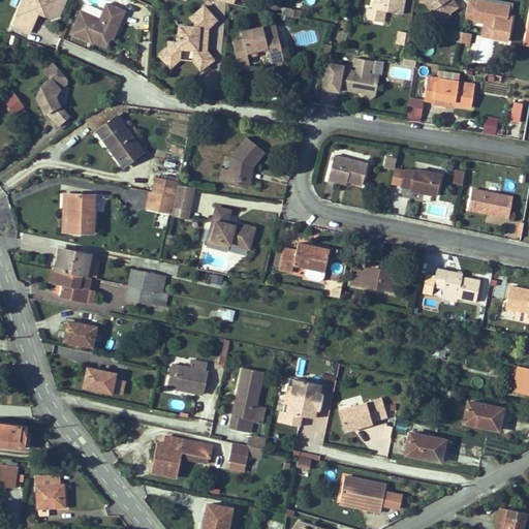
[(23,0),(12,26),(30,33),(38,12),(42,11),(44,14),(53,19),(60,16),(65,0),(23,0)]
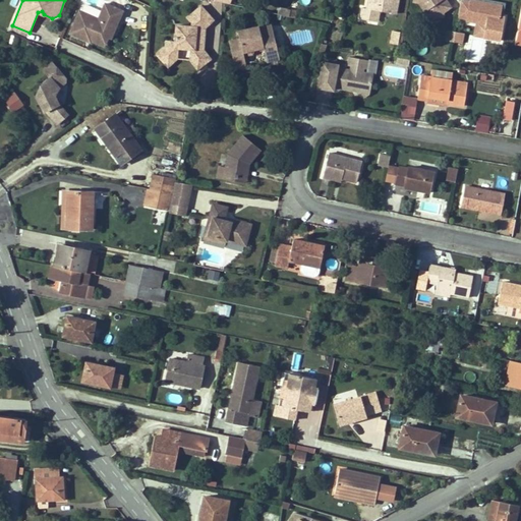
[(132,0),(130,5),(138,9),(141,3),(134,0),(132,0)]
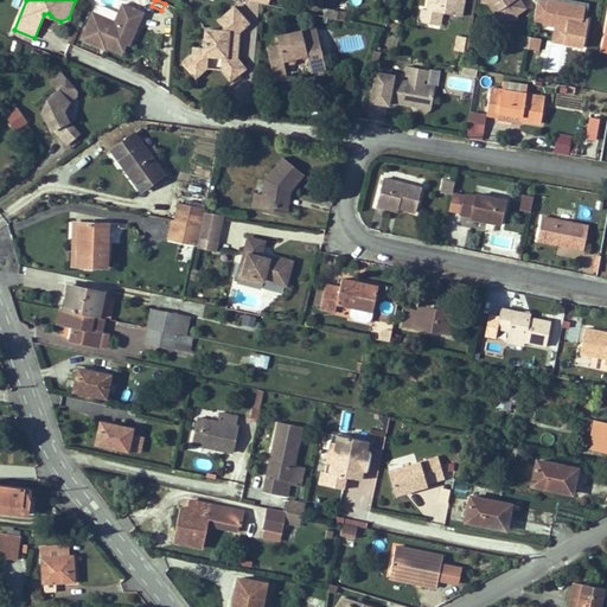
[(420,21),(433,24),(440,25),(442,12),(461,16),(464,0),(429,0),(428,10),(422,8),(420,21)]
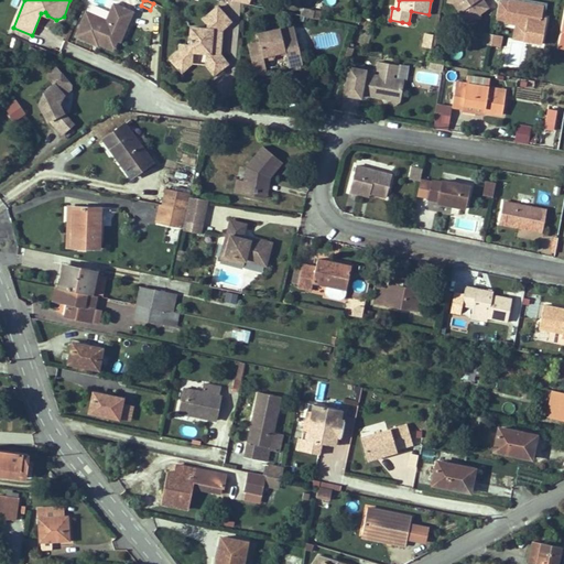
[(453,0),(453,2),(467,22),(475,17),(479,18),(480,13),(488,8),(483,0),(453,0)]
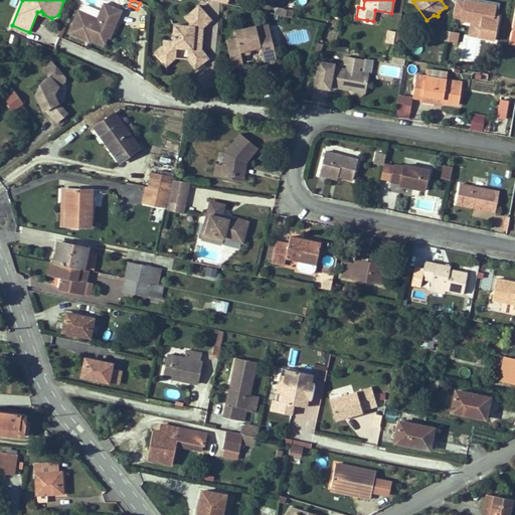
[(456,0),(453,17),(461,18),(461,20),(471,22),(477,23),(479,28),(478,37),(495,40),(499,16),(495,16),(497,5),(468,0),(464,0),(464,1),(456,0)]
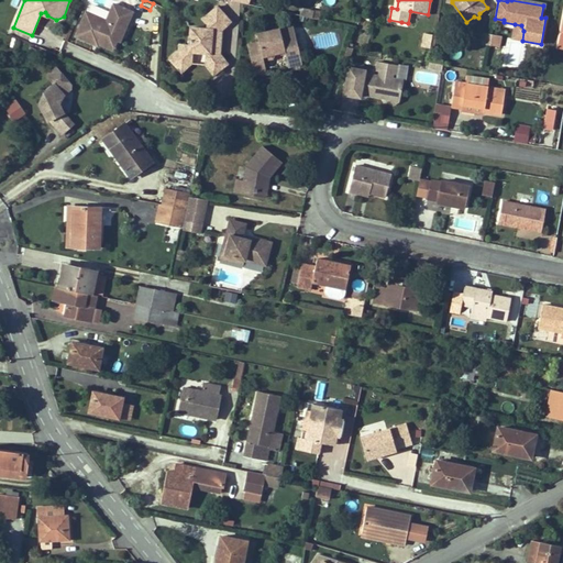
[(133,12),(125,9),(113,3),(106,20),(86,11),(76,36),(92,43),(95,39),(114,47),(117,41),(122,29),(125,30),(133,12)]
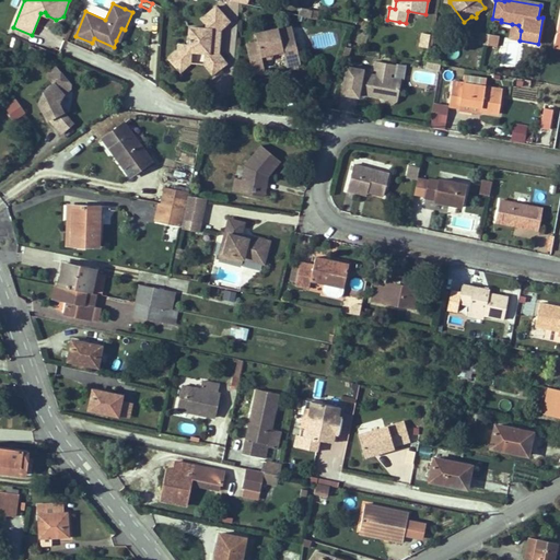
[(230,21),(216,7),(201,19),(207,24),(206,28),(189,27),(188,45),(178,45),(178,49),(168,58),(168,59),(175,66),(185,57),(190,58),(190,51),(206,53),(206,59),(211,59),(219,70),(226,63),(226,62),(219,53),(220,48),(216,47),(217,42),(220,42),(221,33),(219,32),(230,21)]
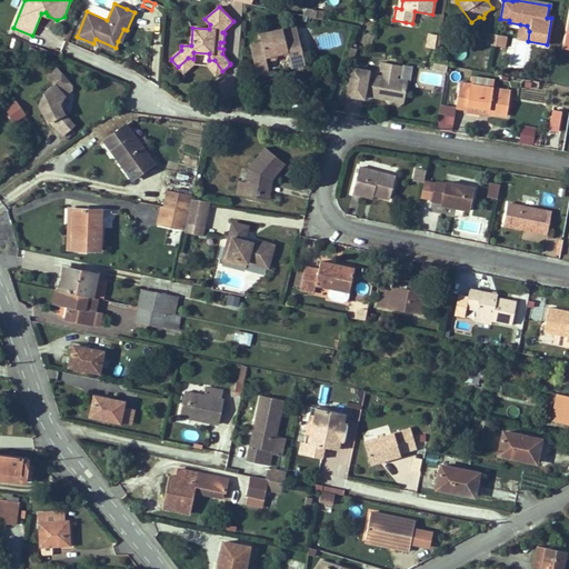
[(317,11),(306,9),(303,16),(316,18),(317,11)]
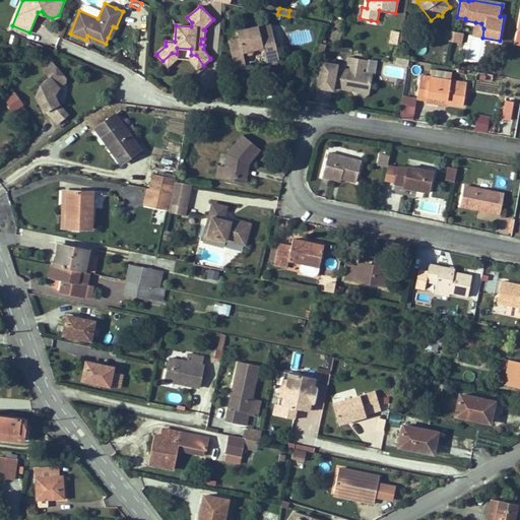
[(473,36),(482,38),(483,28),(481,23),(475,22),(473,36)]
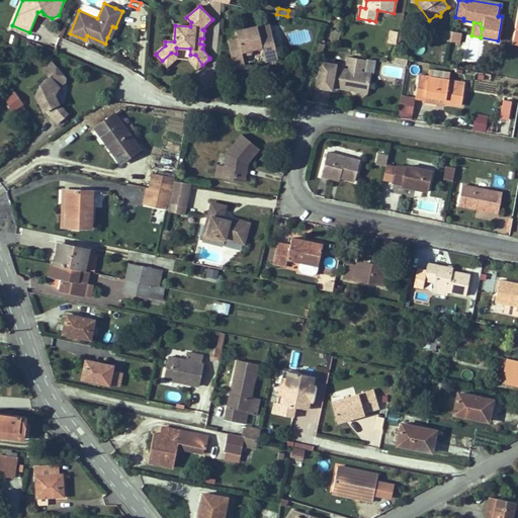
[(270,23),(258,25),(259,33),(271,30),(270,23)]
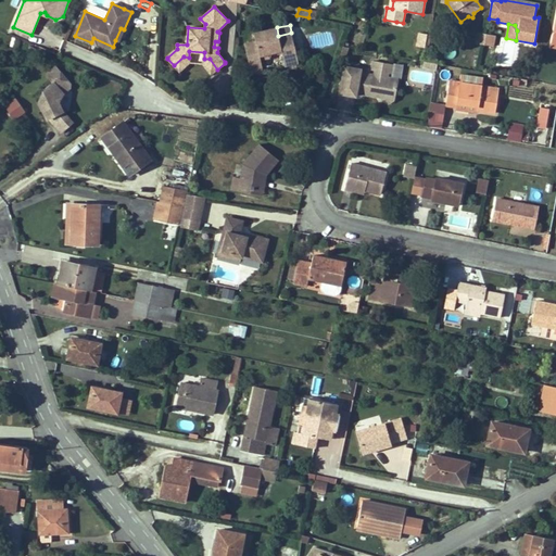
[(299,63),(291,33),(278,36),(277,27),(254,33),(255,40),(244,43),(252,74),(263,71),(260,55),(261,55),(265,60),(270,59),(270,53),(281,51),(285,66),(299,63)]
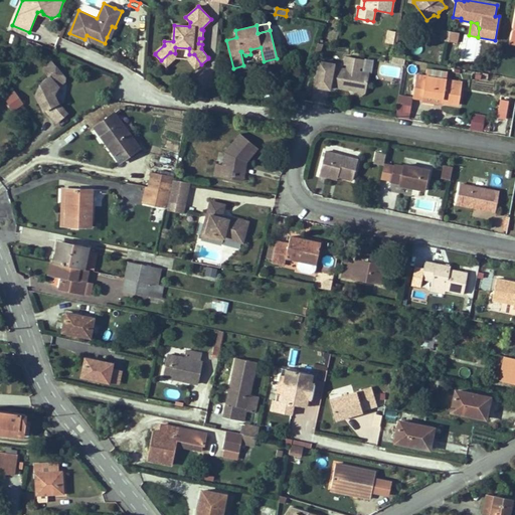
[(388,30),(386,42),(393,44),(395,31),(388,30)]
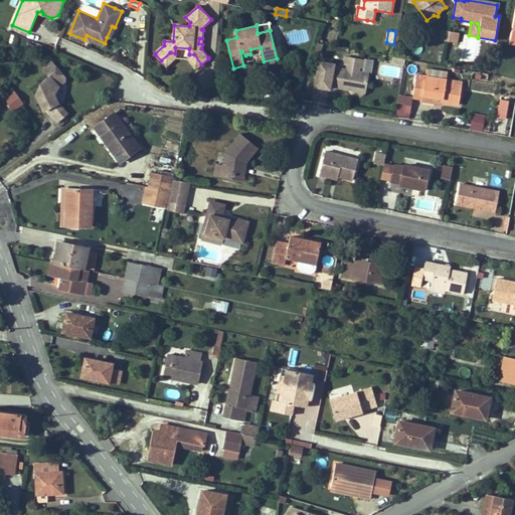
[(442,40),(449,41),(451,31),(443,30),(442,40)]
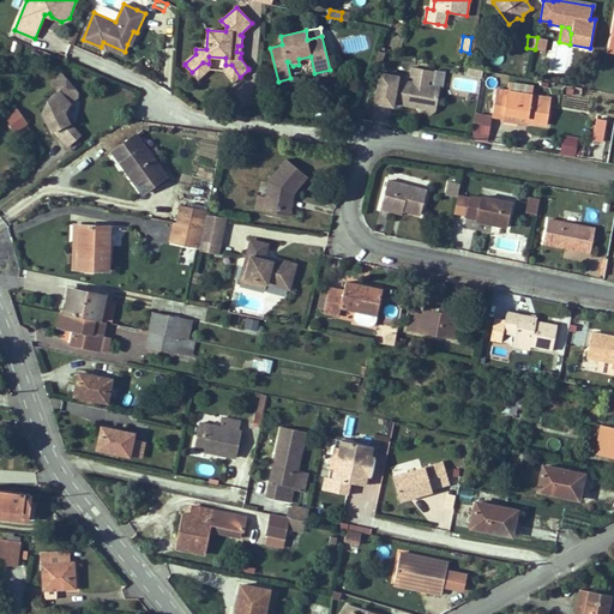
[(537,37),(535,49),(545,50),(546,38),(537,37)]
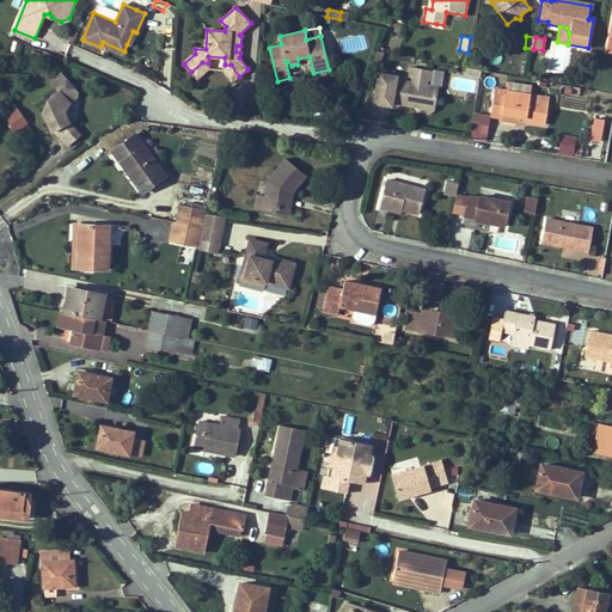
[(103,42),(101,47),(106,49),(108,48),(122,55),(124,51),(103,42)]
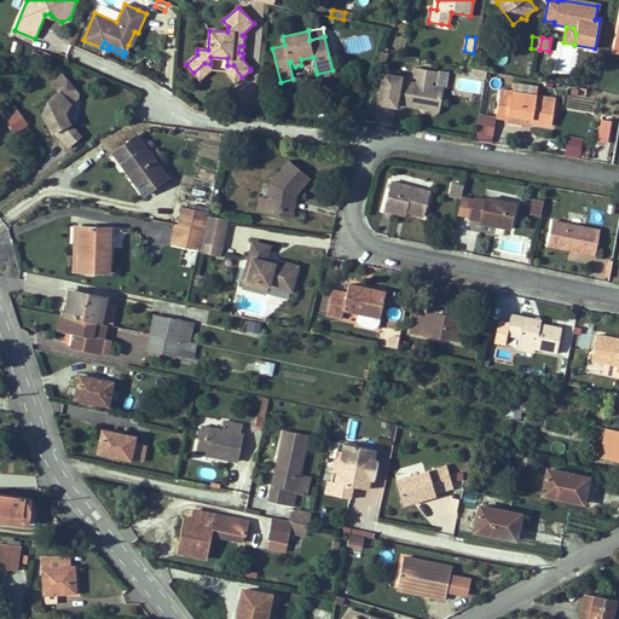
[(553,70),(573,73),(576,46),(556,44),(553,70)]
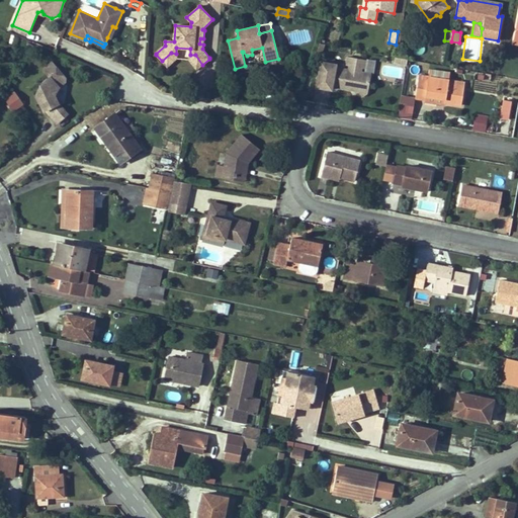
[(325,45),(320,44),(316,55),(320,57),(323,50),(325,45)]
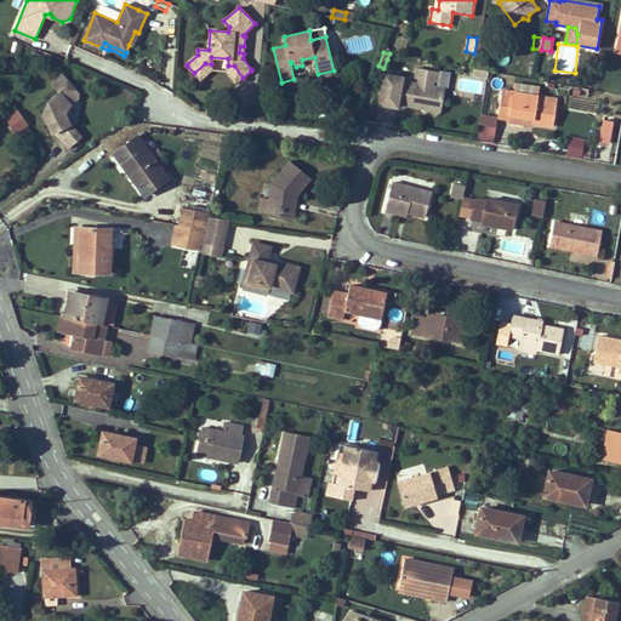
[(205,63),(194,73),(200,79),(211,69),(211,64),(205,63)]
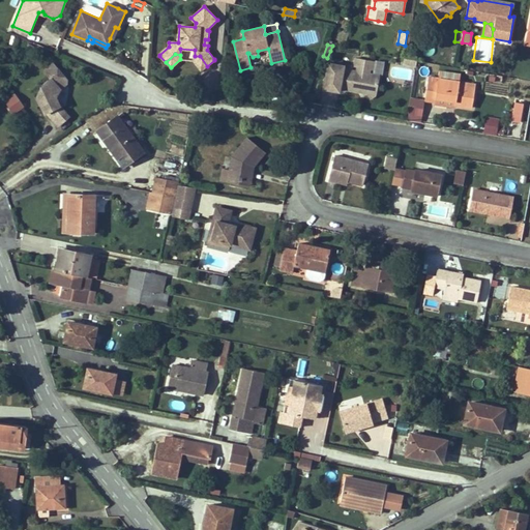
[(201,70),(207,66),(200,56),(195,56),(194,60),(201,70)]
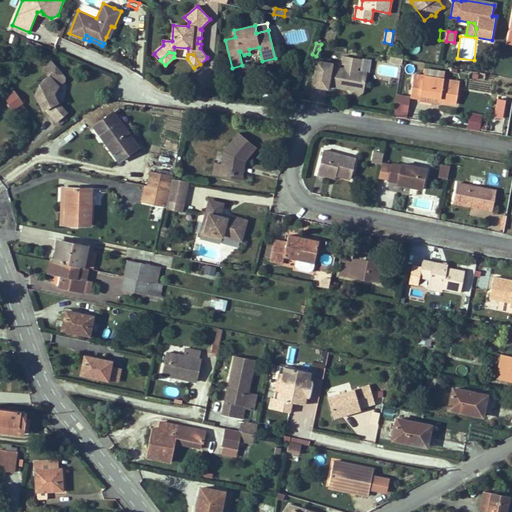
[(317,61),(313,86),(328,88),(328,85),(346,88),(349,86),(352,86),(355,90),(365,83),(367,73),(356,71),(357,67),(360,67),(362,59),(343,56),(342,64),(345,65),(344,69),(332,67),(332,64),(317,61)]
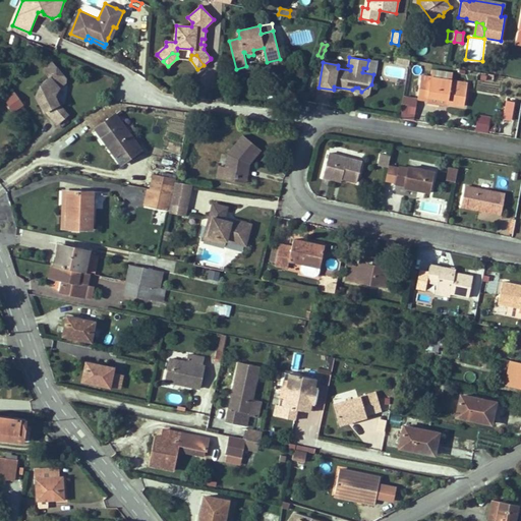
[(375,61),(368,60),(366,68),(363,68),(362,72),(373,74),(375,61)]
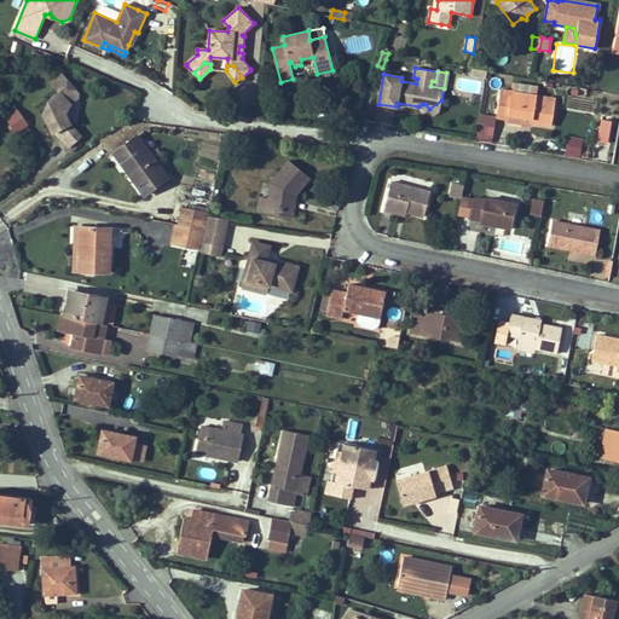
[(79,93),(62,74),(55,81),(55,86),(59,92),(58,93),(48,102),(48,105),(51,108),(44,114),(47,123),(52,125),(52,126),(55,132),(55,133),(68,148),(81,136),(70,123),(65,114),(70,104),(79,98),(79,93)]
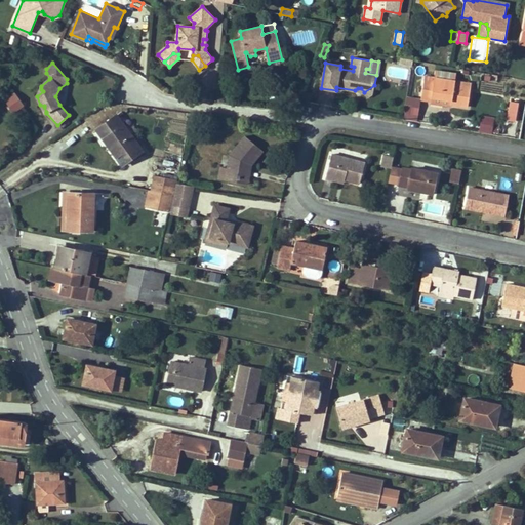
[(425,76),(420,99),(431,101),(431,97),(449,99),(449,95),(452,95),(451,104),(468,107),(472,84),(455,81),(456,74),(435,70),(434,78),(425,76)]
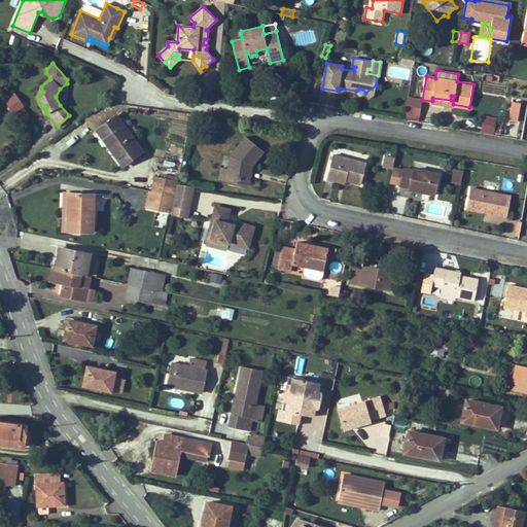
[(522,85),(514,83),(511,100),(519,101),(522,85)]
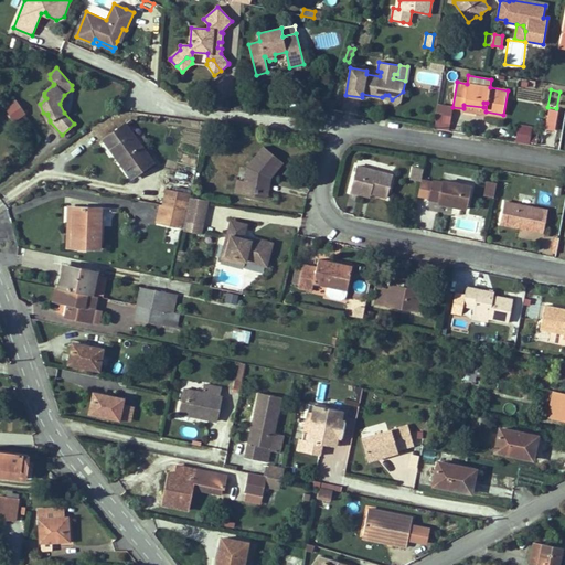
[(401,100),(403,92),(392,99),(395,105),(401,100)]
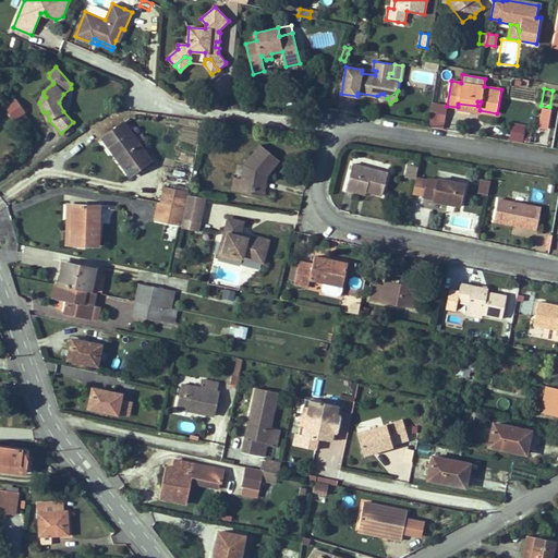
[(458,104),(457,109),(480,112),(481,101),(477,101),(477,106),(458,104)]
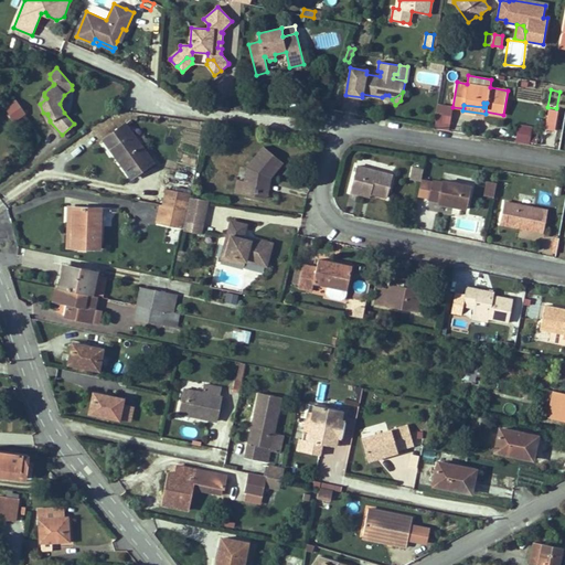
[(449,123),(452,107),(438,104),(436,120),(449,123)]
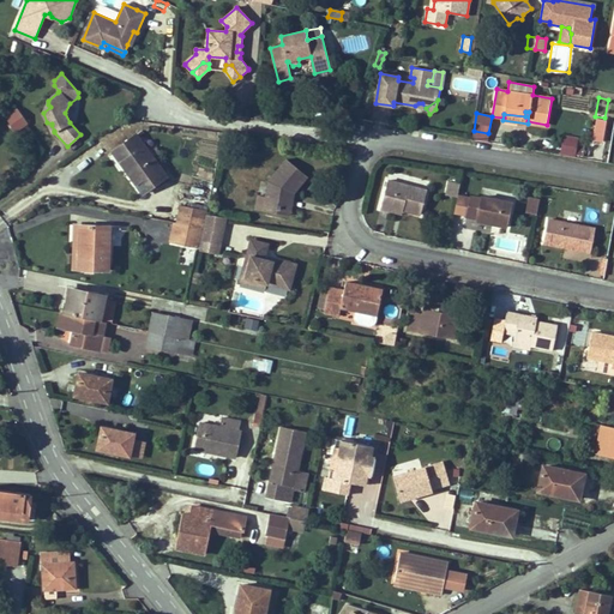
[(19,122),(8,115),(0,127),(0,140),(5,144),(19,122)]
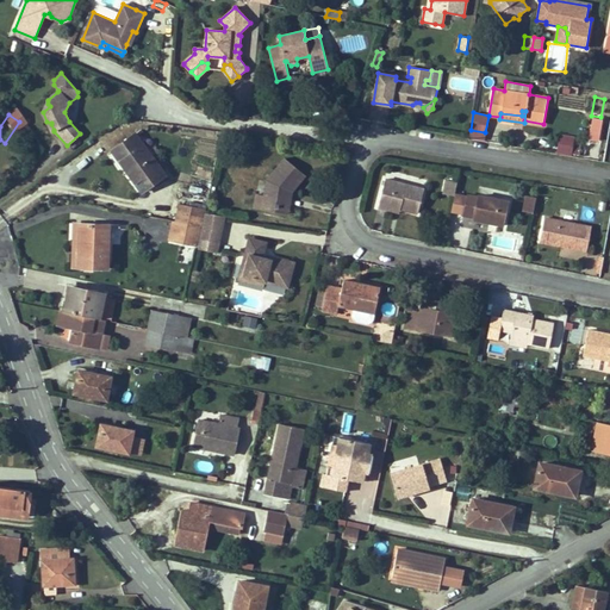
[(135,134),(114,149),(125,165),(124,166),(142,192),(155,182),(166,175),(135,134)]
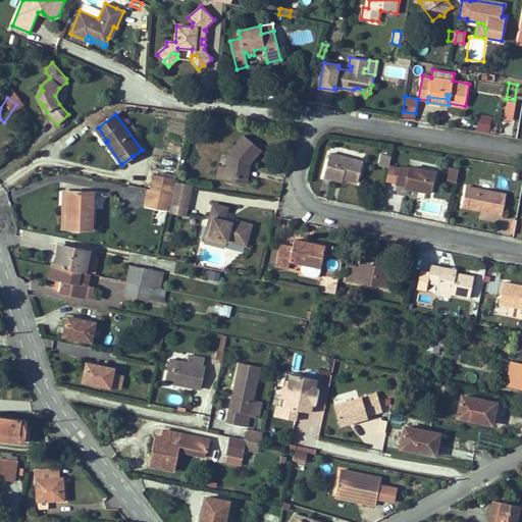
[(496,131),(497,120),(484,118),(482,128),(496,131)]
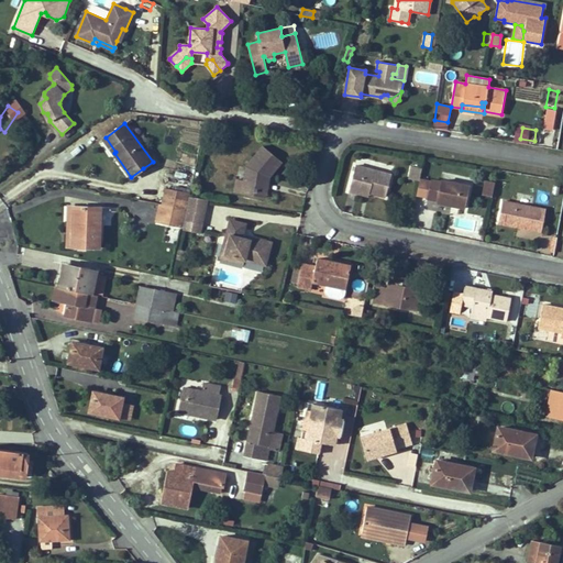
[(106,138),(103,139),(114,153),(116,152),(106,138)]
